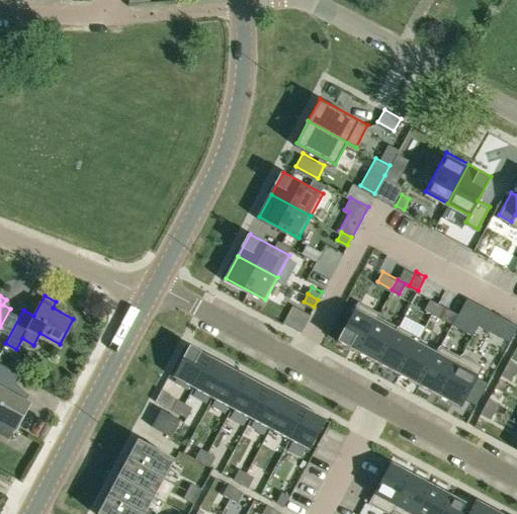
[(430,296),(425,308),(432,312),(438,301),(430,296)]
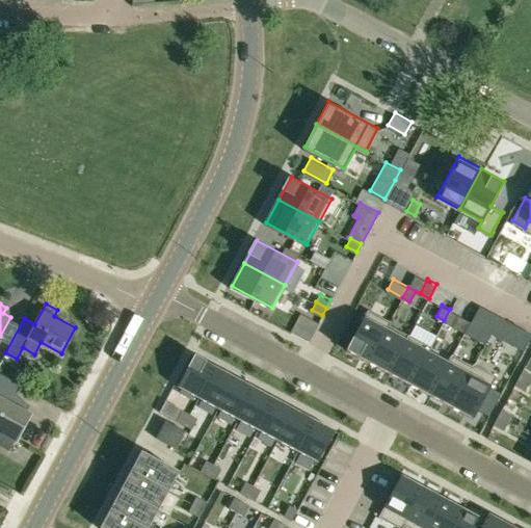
[(369,308),(347,348),(369,360),(391,319),(369,308)]
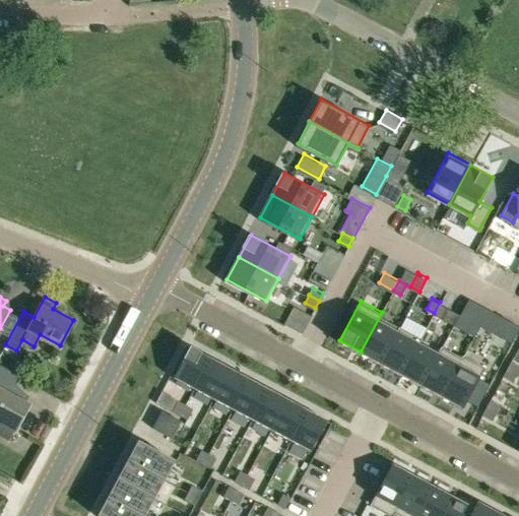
[(440,302),(434,313),(442,316),(447,306),(440,302)]
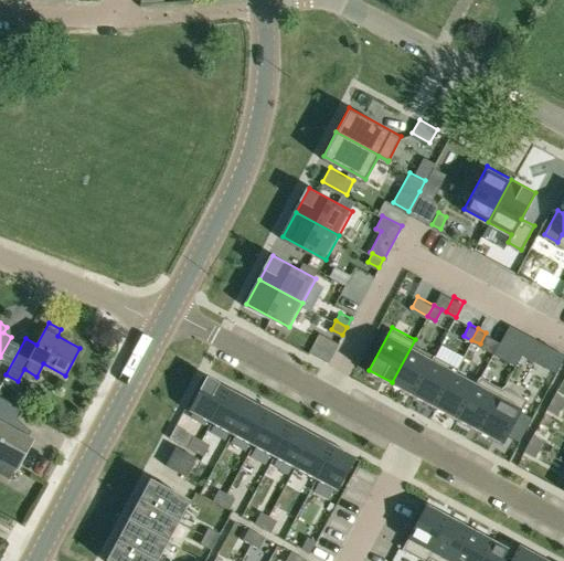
[(415,339),(392,382),(414,394),(436,353),(435,353),(432,358),(412,347),(416,340),(415,339)]
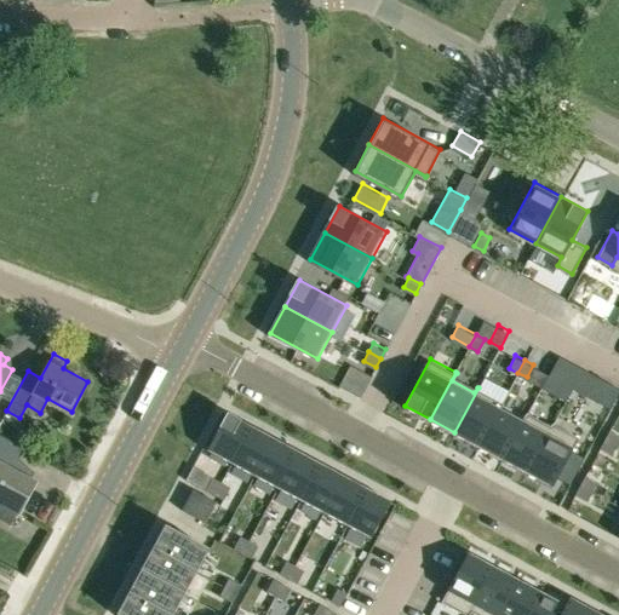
[(563,381),(557,394),(566,398),(573,386),(563,381)]
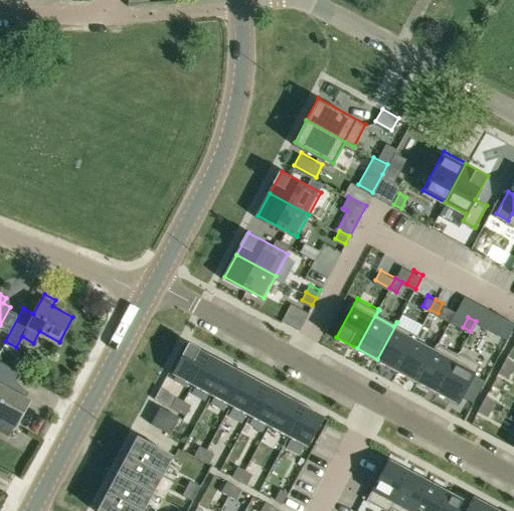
[(397,322),(377,359),(397,370),(417,333),(397,322)]
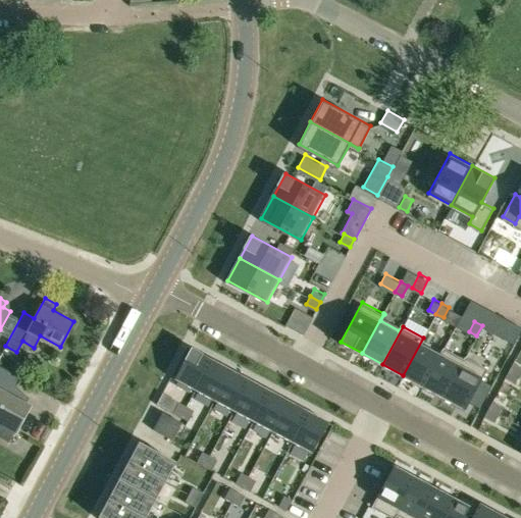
[(423,338),(403,375),(423,385),(445,347),(444,346),(439,352),(421,343),(424,338),(423,338)]
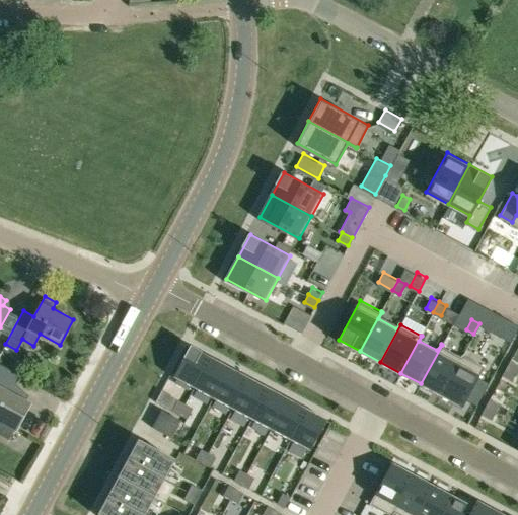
[(191,344),(173,375),(194,386),(211,355),(191,344)]
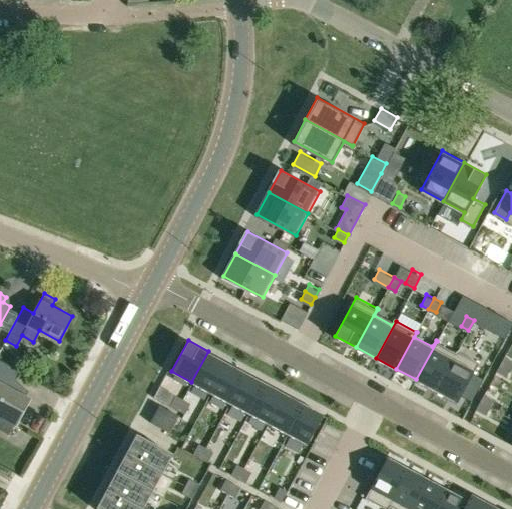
[(437,341),(416,379),(436,390),(458,349),(457,349),(456,351),(437,341)]
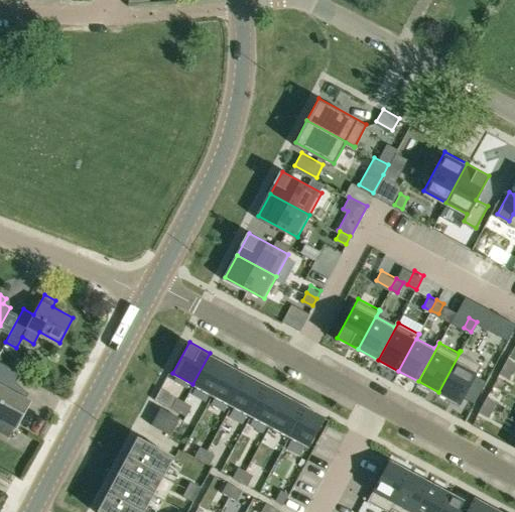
[(461,351),(438,392),(460,403),(473,380),(477,373),(482,363),(461,351)]
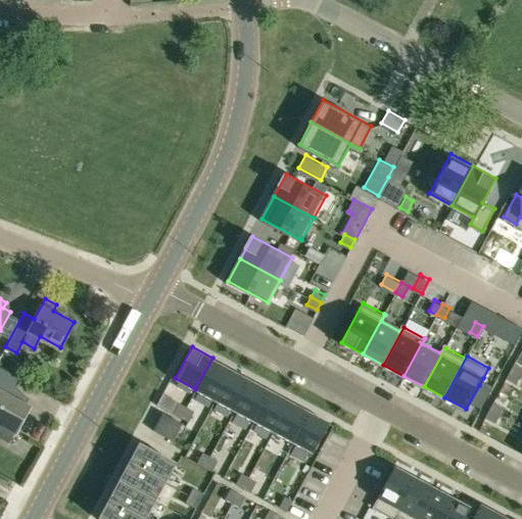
[(212,358),(195,389),(215,399),(232,368),(212,358)]
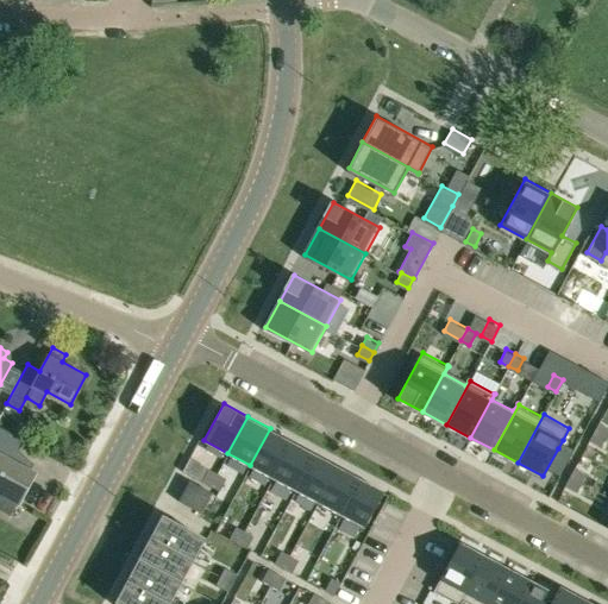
[(0,419),(0,490),(20,501),(36,472),(11,458),(25,432),(0,419)]
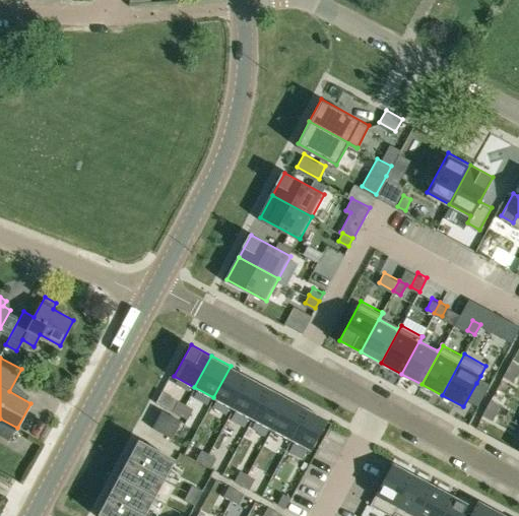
[(518,362),(512,359),(508,367),(518,372),(518,362)]
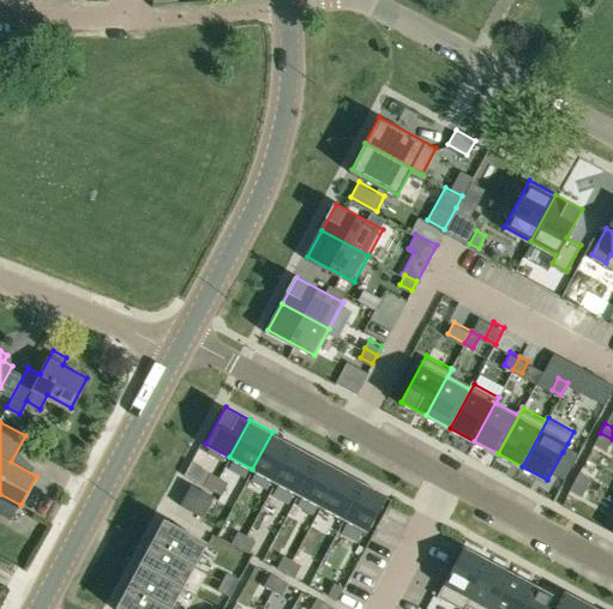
[(272,432),(252,469),(275,481),(295,444),(272,432)]
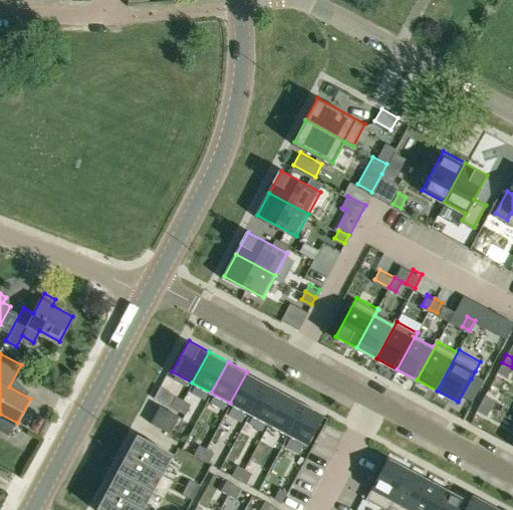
[(502,362),(498,369),(508,374),(512,367),(502,362)]
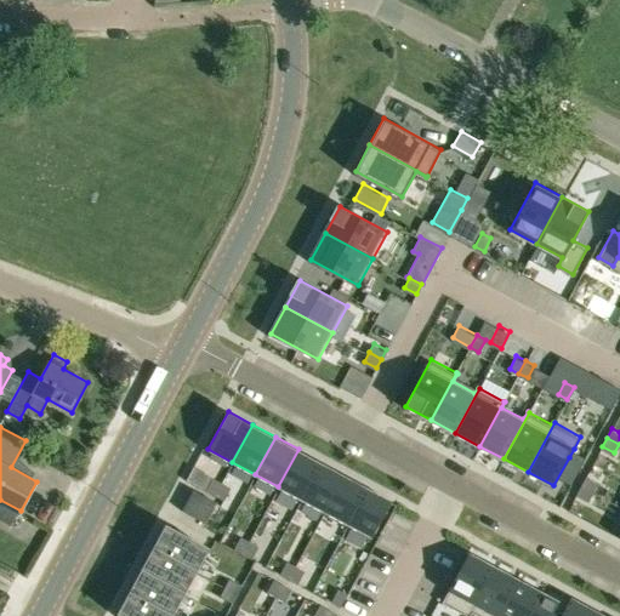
[(299,449),(278,486),(301,498),(322,462),(299,449)]
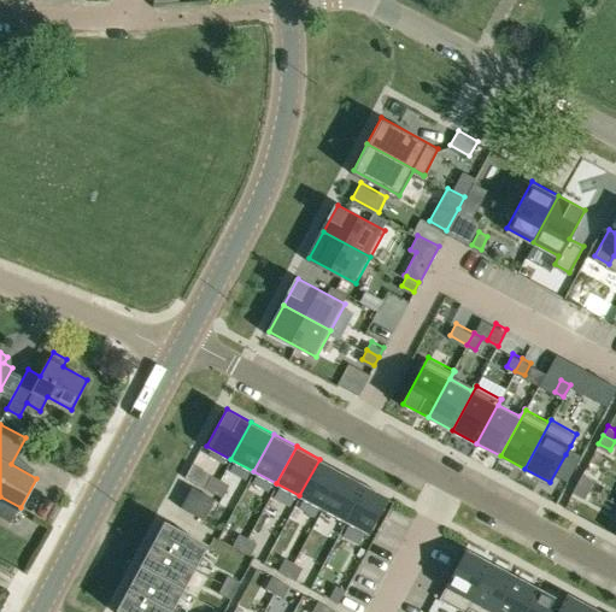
[(565,454),(555,474),(568,480),(582,453),(570,446),(565,454)]
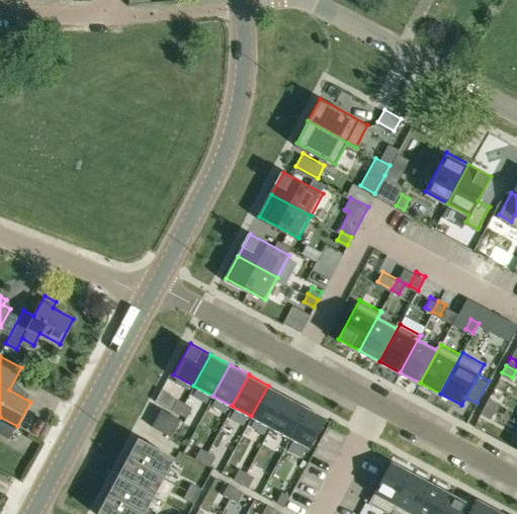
[(268,386),(251,416),(270,427),(287,396),(268,386)]
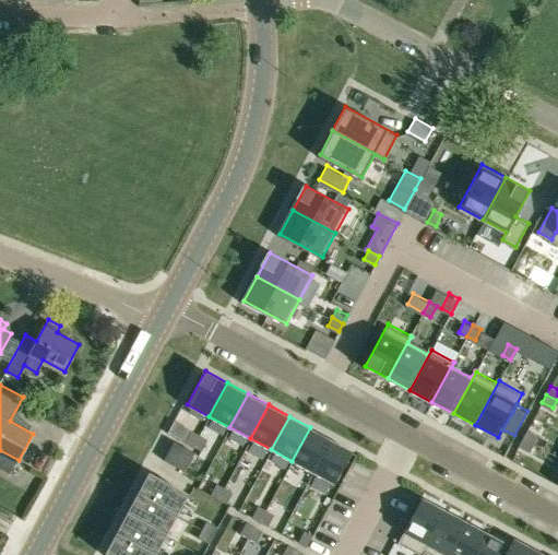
[(310,427),(292,461),(312,472),(331,438),(310,427)]
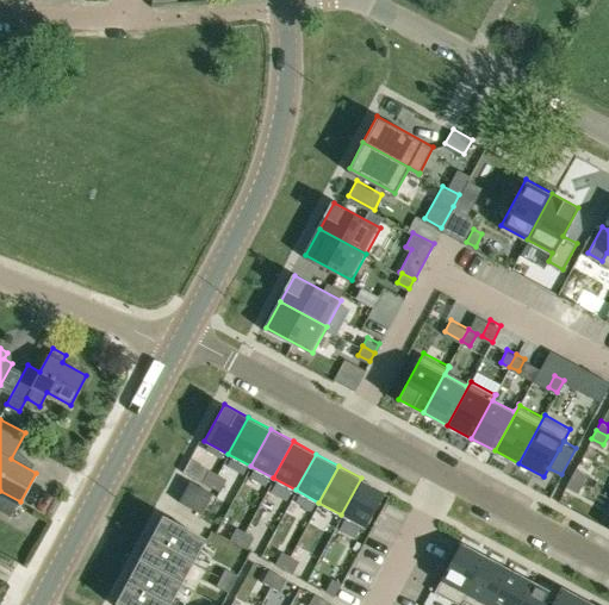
[(576,466),(571,475),(583,481),(588,473),(576,466)]
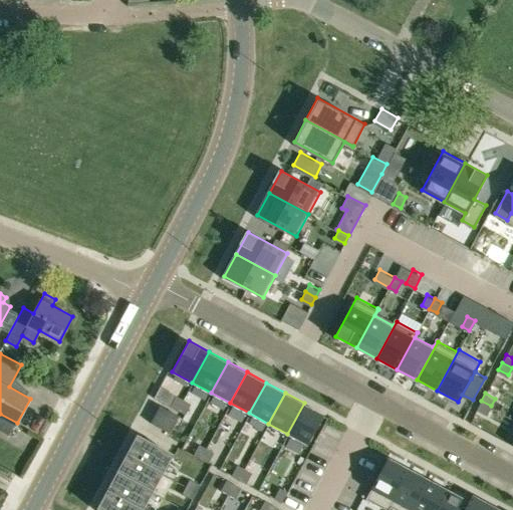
[(177,394),(171,404),(179,408),(184,398),(177,394)]
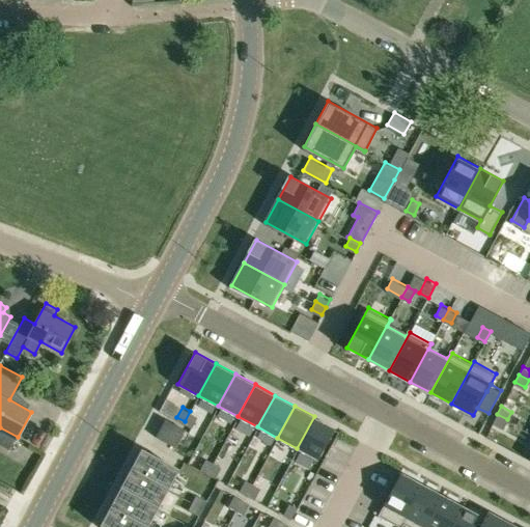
[(190,411),(185,421),(192,425),(197,415),(190,411)]
